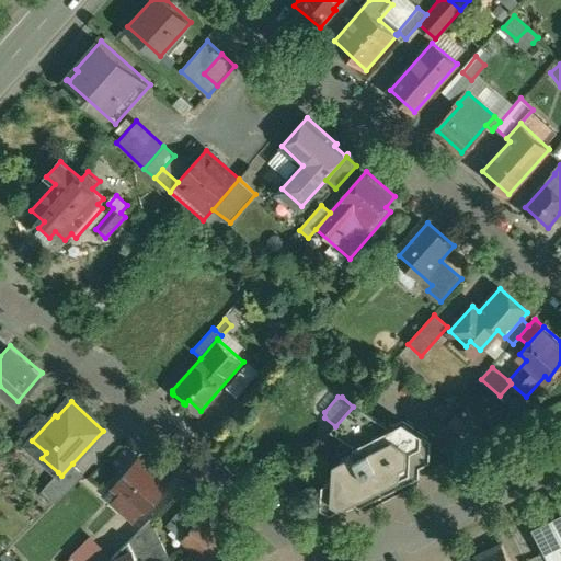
[(390,427),(353,405),(335,426),(331,432),(353,445),(390,427)]
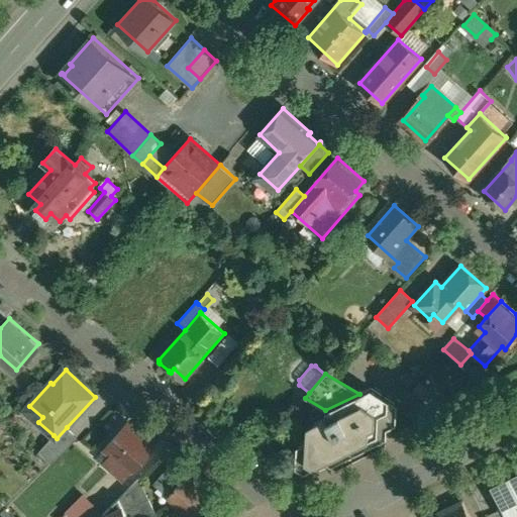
[(359,394),(325,410),(324,416),(307,424),(306,440),(297,445),(296,464),(305,470),(322,461),(331,468),(385,440),(385,428),(394,424),(395,404),(372,388),(359,394)]
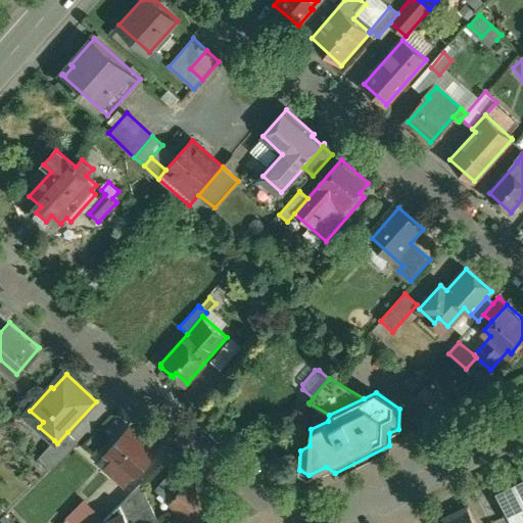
[(131,431),(109,454),(117,462),(110,469),(127,484),(155,455),(131,431)]
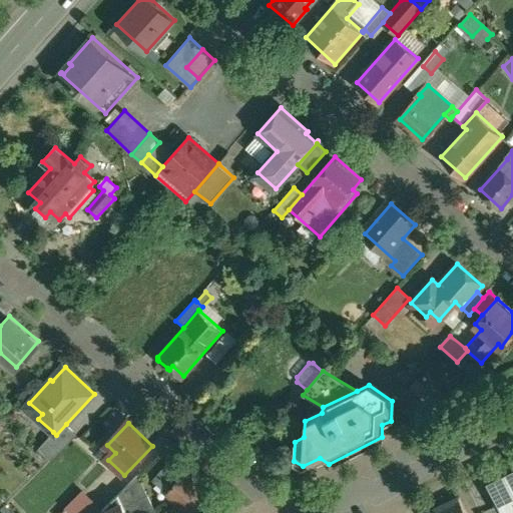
[(66,424),(56,435),(53,432),(39,448),(52,459),(77,434),(66,424)]
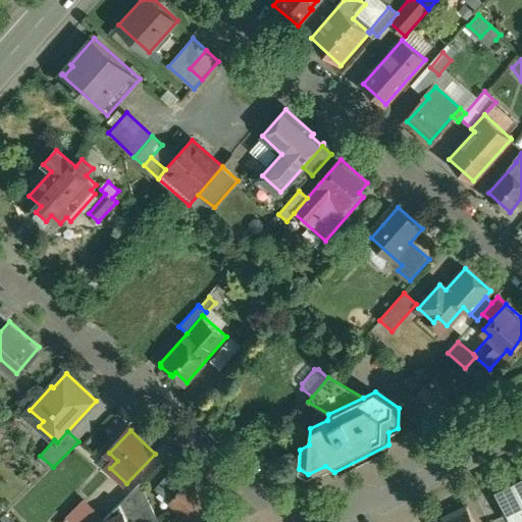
[(521,521),(521,472),(497,485),(514,521),(521,521)]
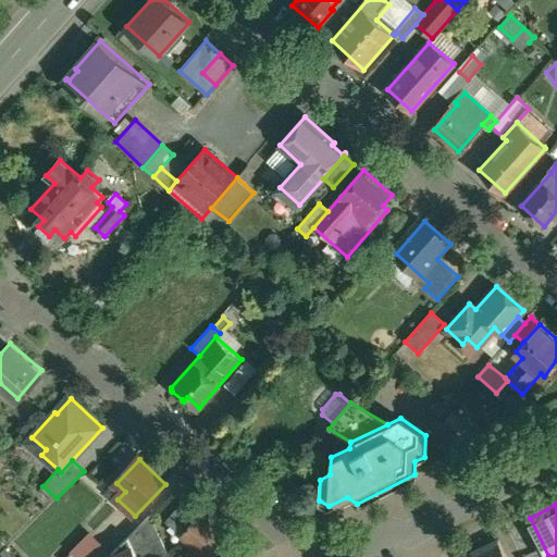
[(209,556),(229,536),(200,512),(196,517),(183,505),(170,520),(184,532),(180,535),(203,556),(209,556)]
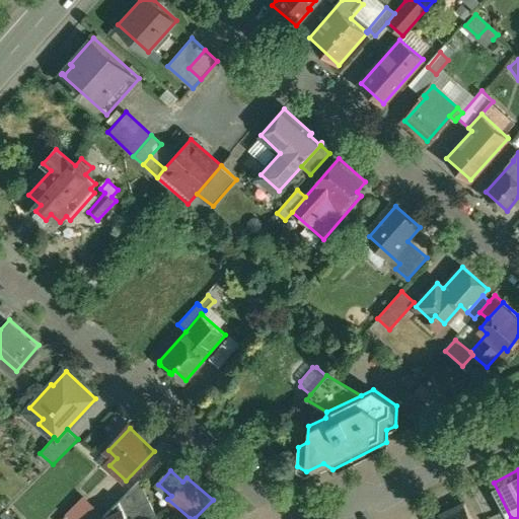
[(100,518),(154,518),(159,517),(141,479),(103,516),(100,518)]
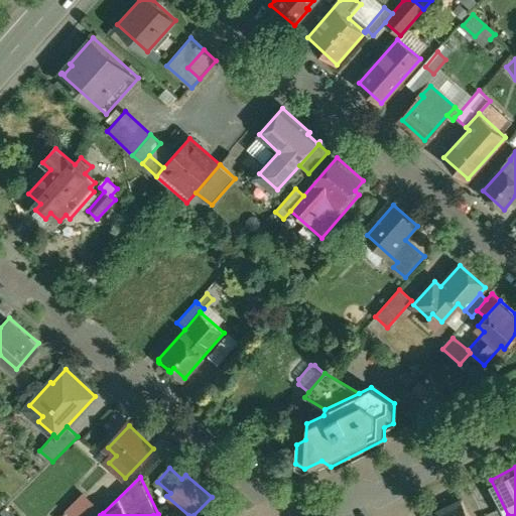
[(100,515),(103,513),(86,495),(68,512),(72,515),(100,515)]
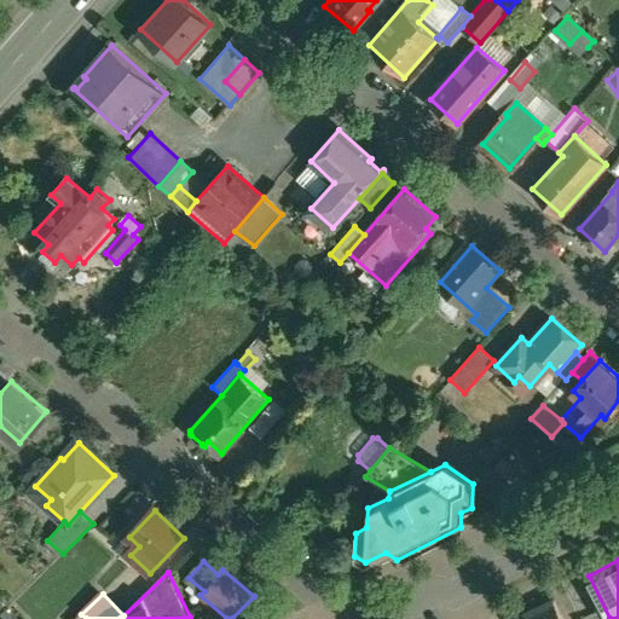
[(562,618),(554,602),(519,618),(562,618)]
